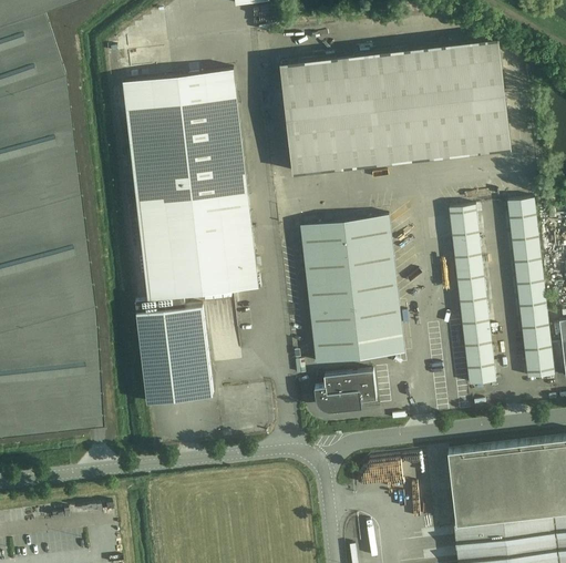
[(0,438),(103,427),(95,316),(81,207),(64,75),(43,12),(81,0),(0,0),(0,438)]
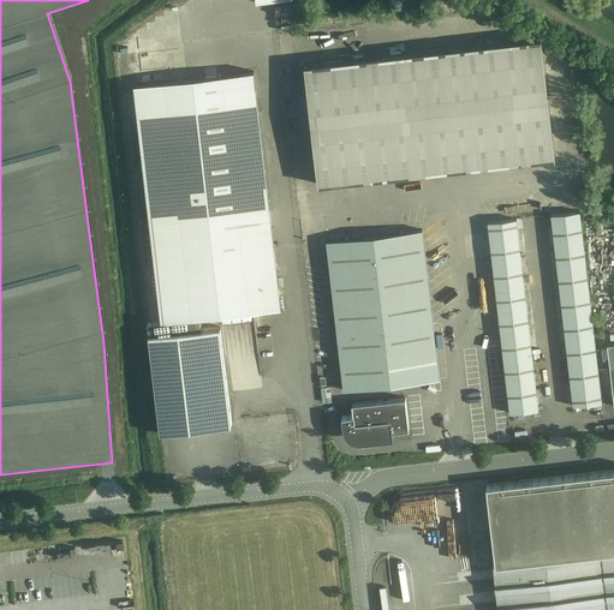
[(143,37),(129,37),(129,51),(143,51),(143,37)]
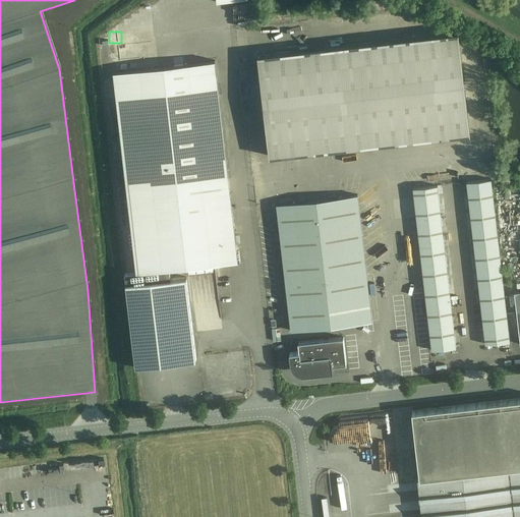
[(270,160),(469,136),(457,37),(257,60),(270,160)]
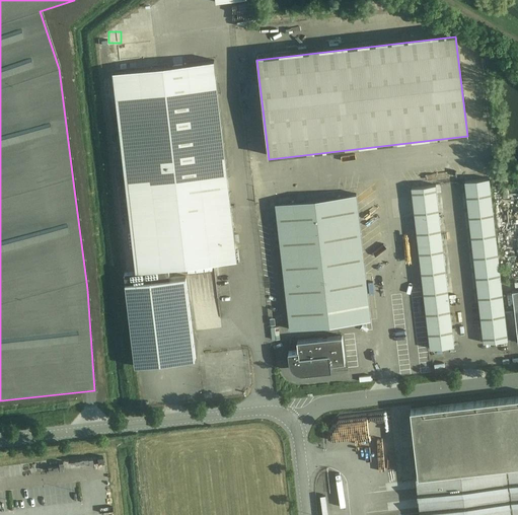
[(228,267),(238,265),(237,253),(235,253),(213,64),(113,75),(135,275),(123,277),(134,370),(195,363),(185,279),(169,281),(167,271),(228,265),(228,267)]
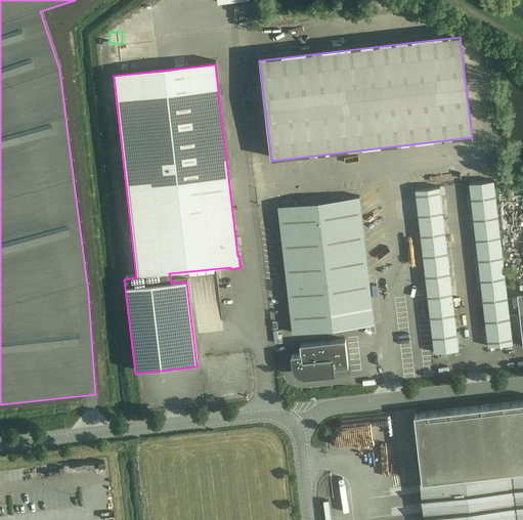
[(468,187),(487,350),(512,347),(493,184),(468,187)]
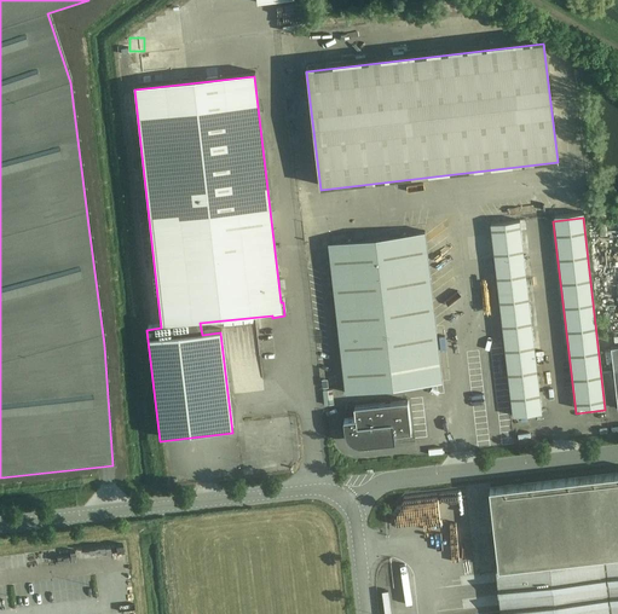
[(490,229),(507,372),(512,421),(541,417),(519,225),(490,229)]
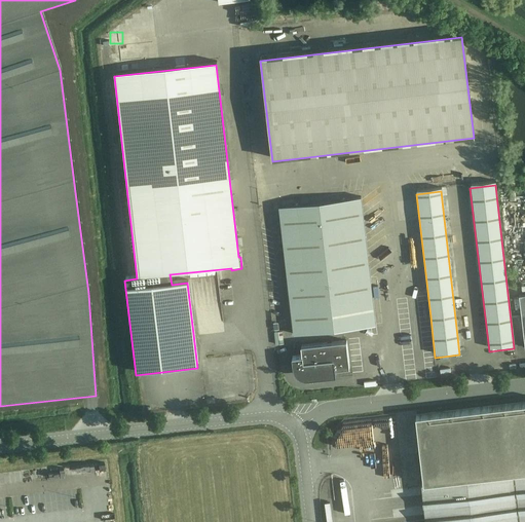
[(361,200),(278,210),(293,338),(375,328),(361,200)]
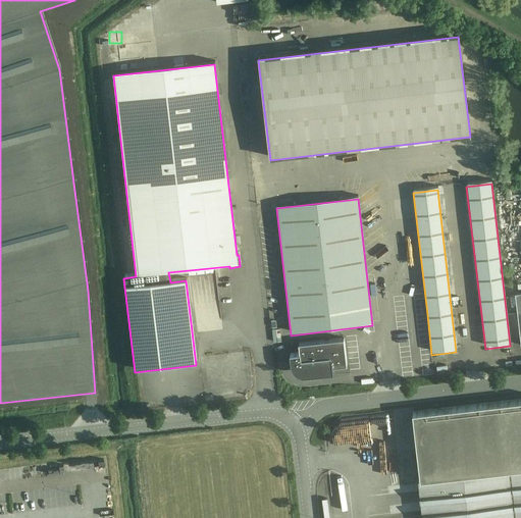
[(280,345),(279,332),(271,332),(273,346),(280,345)]
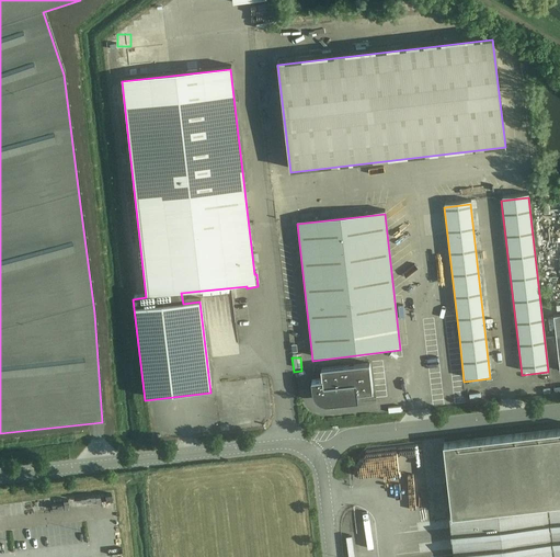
[(313,394),(315,397),(316,400),(318,402),(320,404),(323,405),(326,406),(347,404),(347,406),(357,405),(357,398),(372,396),(368,367),(320,373),(321,383),(310,384),(311,395),(313,394)]
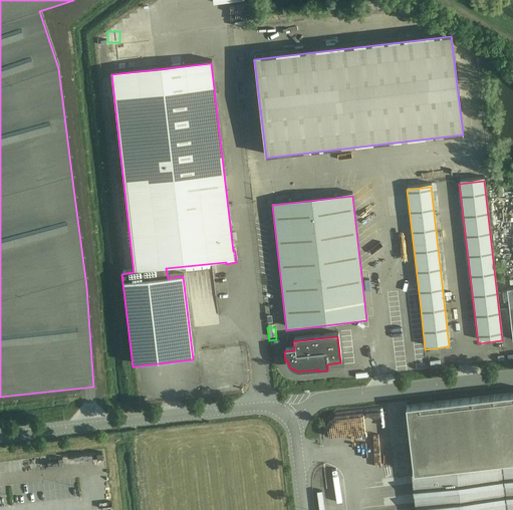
[(512,509),(512,396),(406,409),(414,476),(411,476),(415,509),(512,509)]
